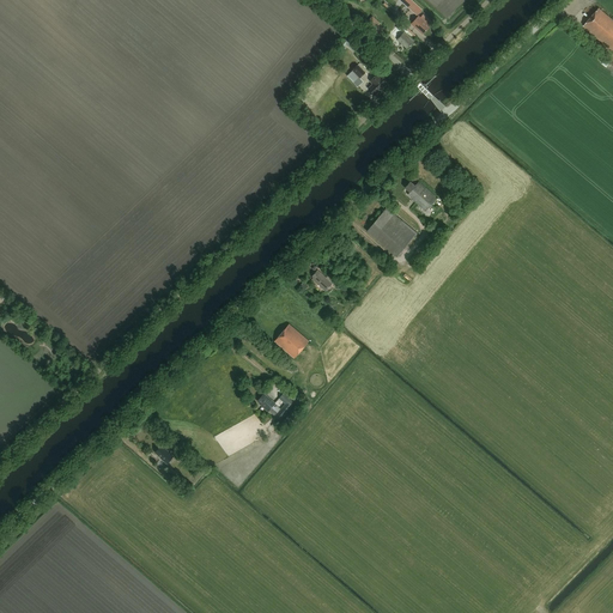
[(399,0),(417,17),(423,11),(411,0),(399,0)]
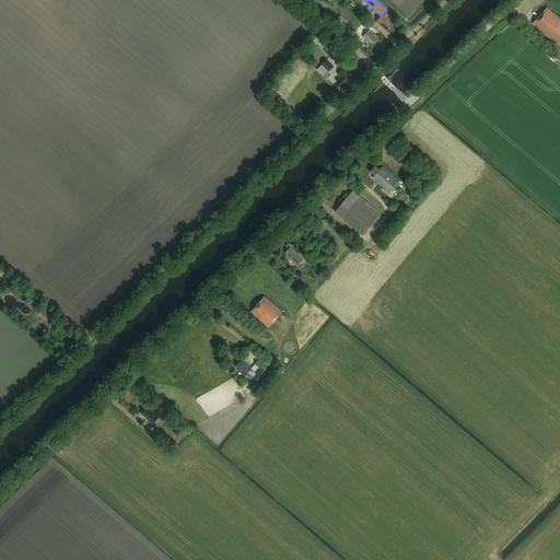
[(559,47),(559,19),(547,8),(533,24),(559,47)]
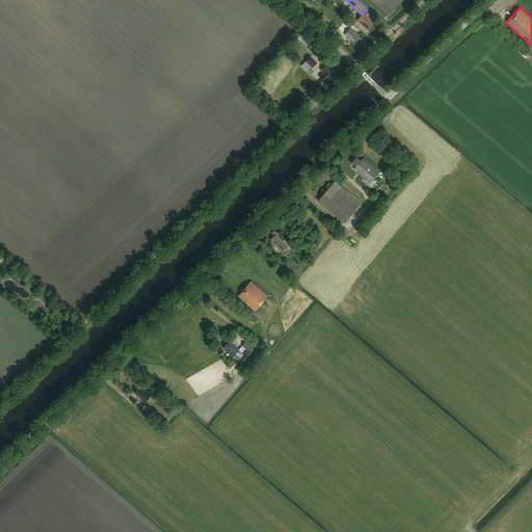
[(364,14),(356,21),(367,30),(368,28),(371,25),(373,23),(364,14)]
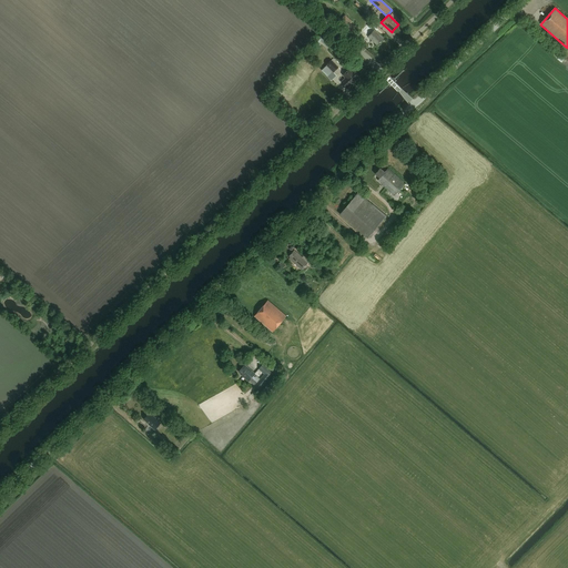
[(336,22),(348,33),(353,28),(350,26),(352,23),(342,16),(336,22)]
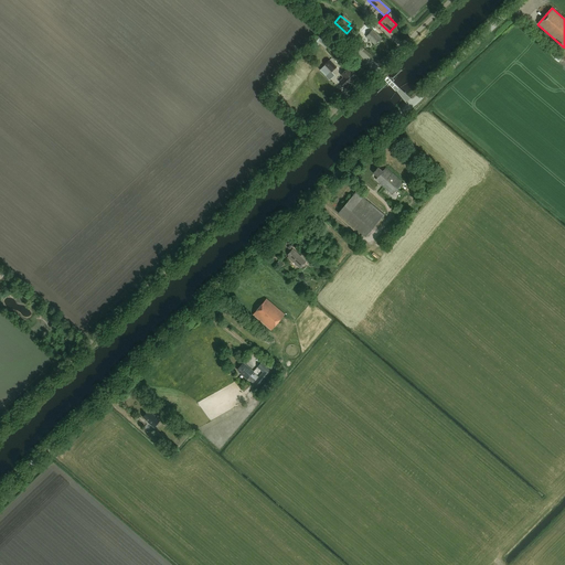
[(366,28),(361,33),(375,45),(376,44),(380,40),(382,38),(372,30),(370,32),(366,28)]
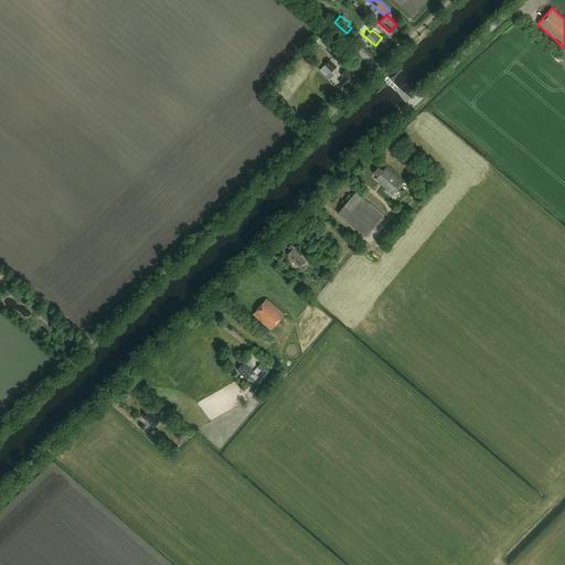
[(326,48),(330,43),(321,36),(318,41),(326,48)]
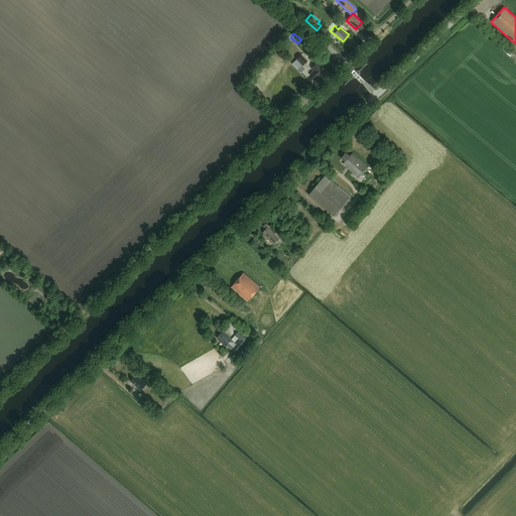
[(301,54),(296,59),(302,66),(307,61),(301,54)]
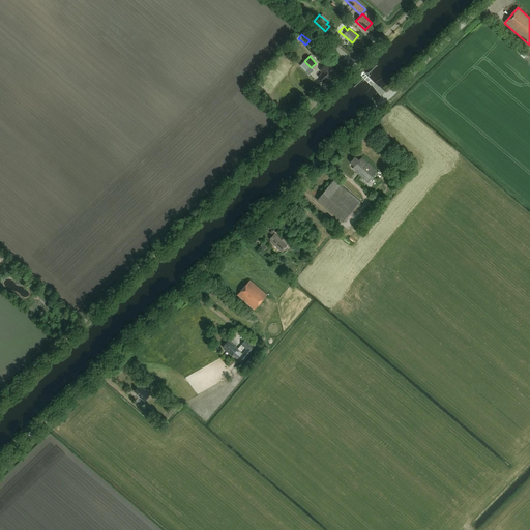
[(326,64),(323,67),(323,66),(322,66),(320,67),(320,68),(321,69),(320,70),(323,72),(319,77),(323,82),(327,78),(334,71),(329,66),(326,64)]
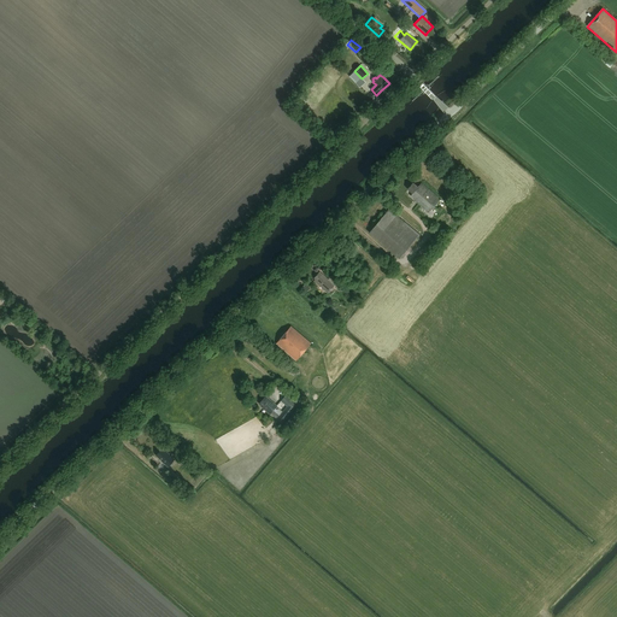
[(429,212),(440,199),(422,183),(418,187),(413,182),(407,189),(412,193),(411,195),(416,200),(416,201),(429,212)]
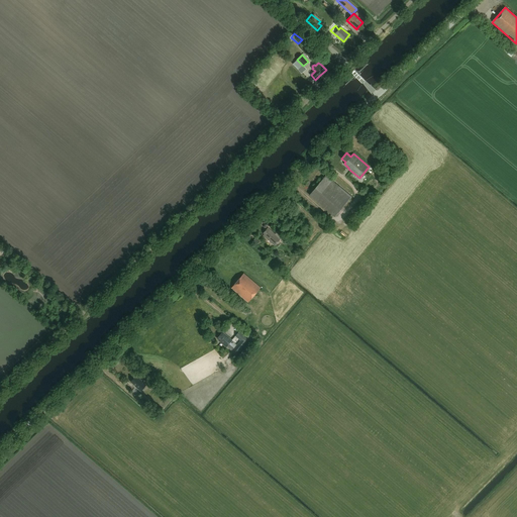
[(335,216),(351,196),(326,175),(309,195),(335,216)]
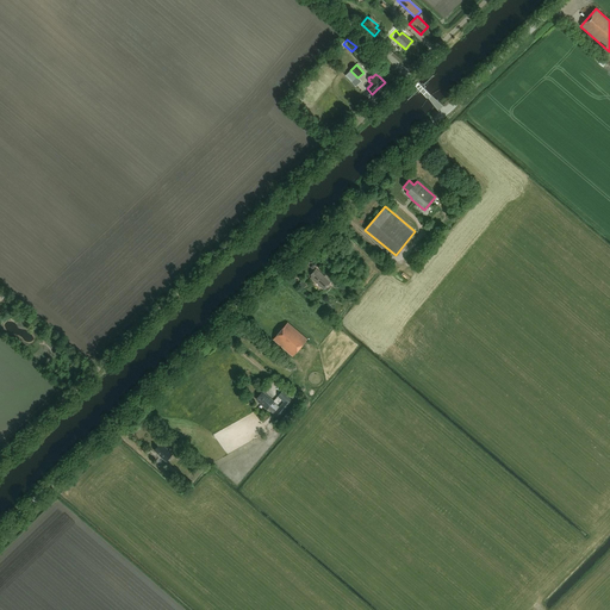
[(324,290),(330,282),(316,269),(311,275),(312,277),(311,278),(324,290)]
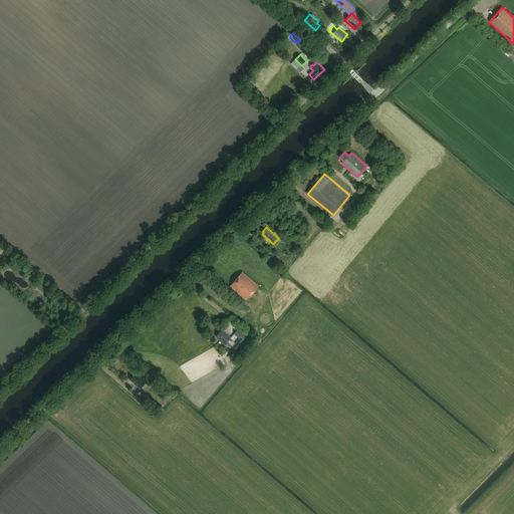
[(247,300),(259,286),(242,271),(230,286),(247,300)]
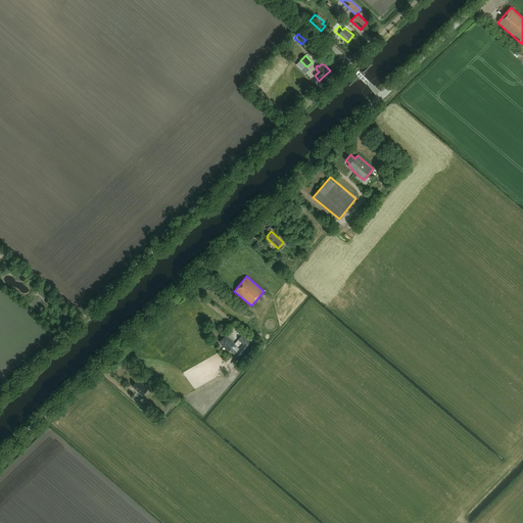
[(238,360),(251,344),(241,335),(238,340),(243,344),(234,355),(238,360)]
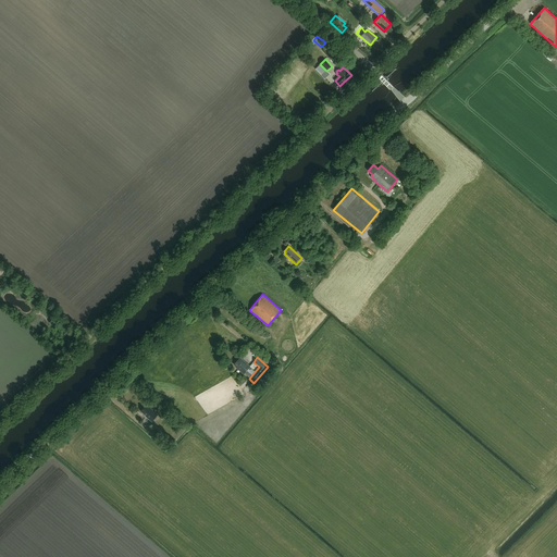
[(234,364),(237,368),(244,374),(250,367),(239,358),(234,364)]
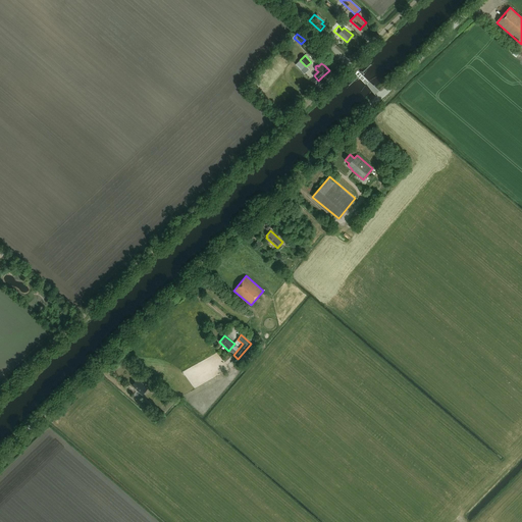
[(142,395),(148,388),(141,382),(140,382),(137,379),(133,385),(137,389),(142,395)]
